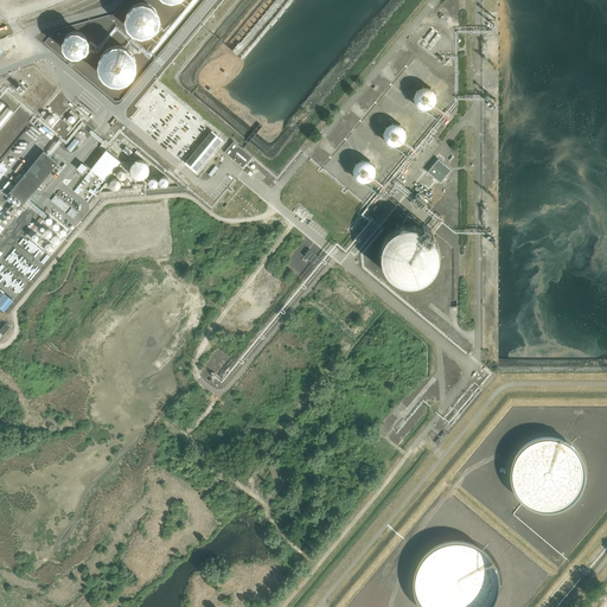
[(134,37),(135,38),(138,38),(140,39),(142,39),(145,39),(147,38),(149,37),(152,36),(153,34),(155,33),(157,31),(158,29),(159,26),(159,25),(159,23),(159,20),(159,18),(158,16),(157,13),(155,12),(154,10),(152,8),(149,7),(147,6),(145,6),(142,5),(140,5),(138,6),(135,7),(133,8),(132,10),(129,11),(128,13),(127,16),(126,18),(126,20),(126,23),(126,25),(126,27),(127,30),(128,32),(129,33),(132,36),(134,37)]
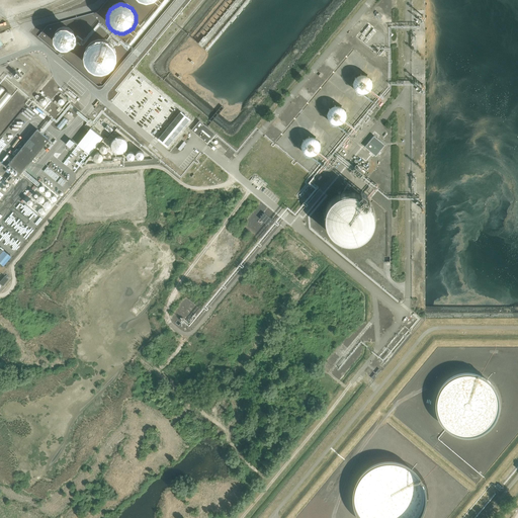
[(59,49),(60,50),(62,50),(63,51),(65,51),(66,50),(68,50),(70,50),(71,49),(72,48),(73,47),(74,45),(75,44),(75,41),(76,40),(76,38),(76,37),(75,35),(75,34),(74,33),(73,31),(72,30),(71,29),(69,28),(68,28),(66,27),(65,27),(63,27),(61,28),(60,28),(59,29),(57,30),(56,31),(55,32),(54,34),(54,35),(53,37),(53,39),(53,40),(54,42),(54,44),(55,46),(56,47),(57,48),(59,49)]
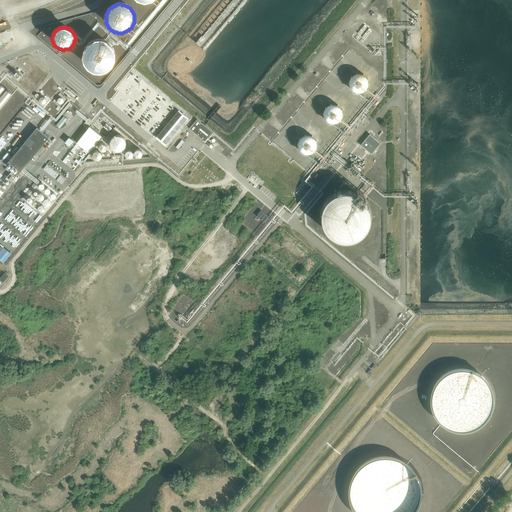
[(90,71),(92,72),(95,73),(97,74),(99,74),(102,73),(104,73),(106,72),(108,71),(110,69),(112,67),(113,66),(114,64),(115,61),(116,59),(116,57),(116,54),(115,52),(114,50),(113,48),(112,46),(110,44),(108,43),(106,42),(104,41),(102,40),(99,40),(97,40),(94,40),(92,41),(90,42),(88,44),(86,46),(84,48),(83,50),(82,52),(82,55),(82,57),(82,59),(83,62),(83,64),(85,66),(86,68),(88,70),(90,71)]
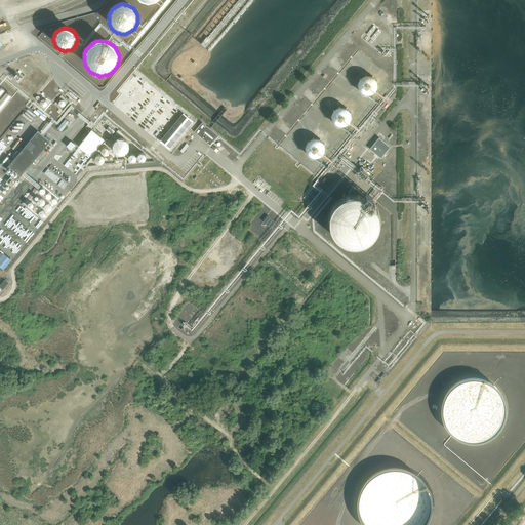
[(377,88),(377,86),(377,84),(377,82),(376,80),(375,79),(373,77),(371,76),(370,76),(368,75),(366,75),(364,76),(362,77),(360,78),(359,79),(358,81),(357,83),(357,85),(357,87),(357,89),(358,90),(359,92),(360,93),(362,95),(364,95),(366,96),(368,96),(370,96),(371,95),(373,94),(375,93),(376,91),(377,89),(377,88)]
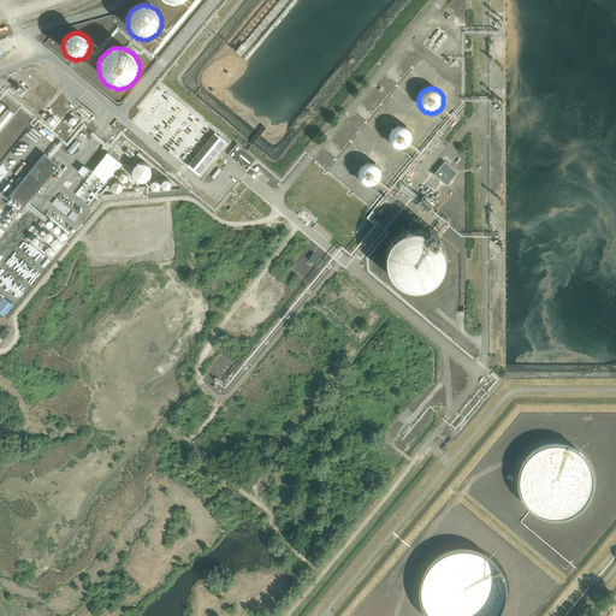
[(412,140),(412,137),(412,135),(412,134),(410,131),(409,130),(407,128),(406,126),(403,126),(401,126),(398,126),(396,126),(395,128),(392,129),(391,130),(390,132),(389,135),(389,136),(389,138),(389,141),(390,143),(391,144),(392,147),(395,148),(396,148),(398,149),(401,149),(403,149),(406,148),(407,147),(409,146),(410,143),(412,142),(412,140)]
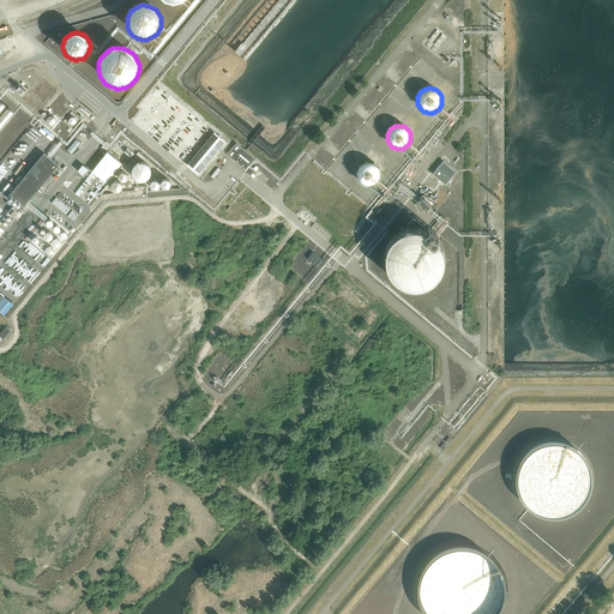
[(214,132),(186,164),(198,174),(226,140),(214,132)]
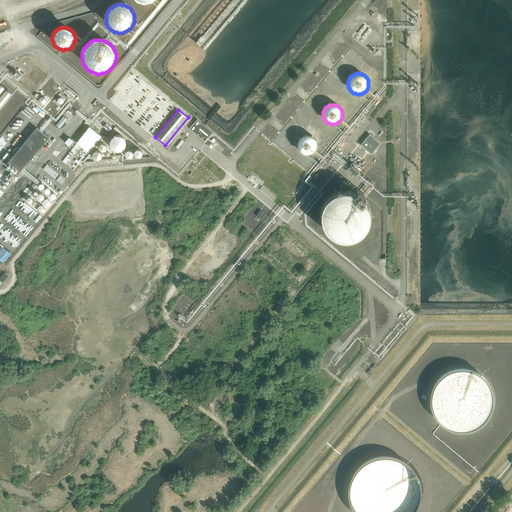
[(189,128),(205,141),(212,132),(197,119),(189,128)]
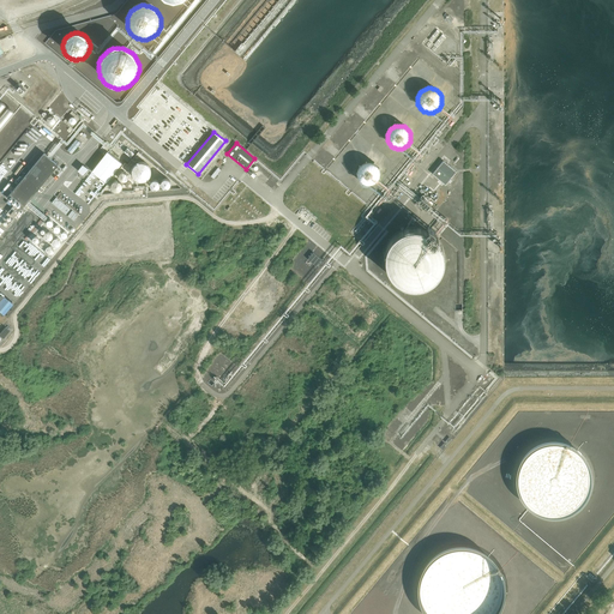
[(107,151),(92,170),(107,182),(121,163),(107,151)]
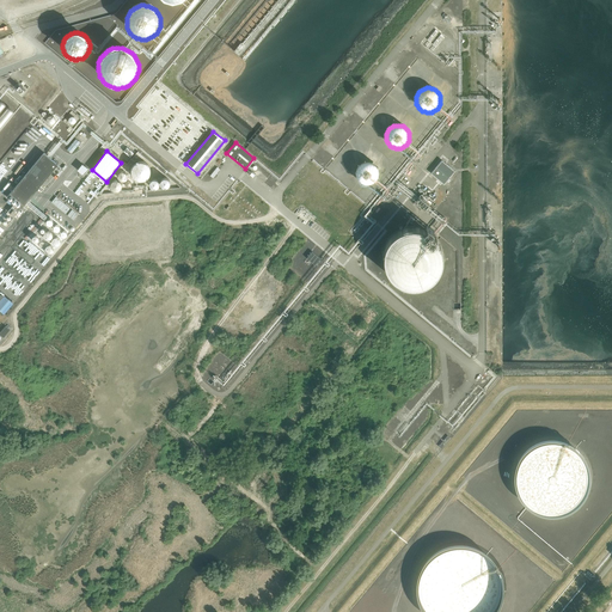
[(44,152),(7,197),(20,209),(57,164),(44,152)]
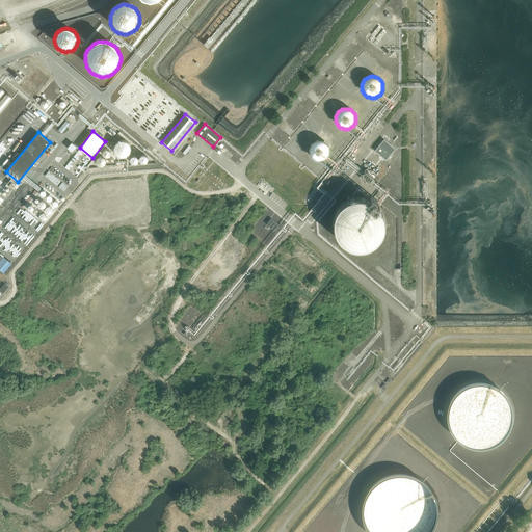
[(143,151),(137,154),(130,140),(127,142),(125,137),(112,144),(120,157),(127,154),(132,164),(140,160),(142,163),(149,160),(143,151)]
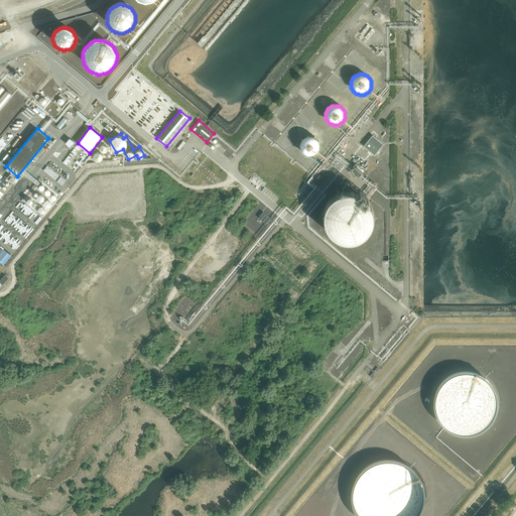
[(374,155),(383,144),(373,135),(364,146),(374,155)]
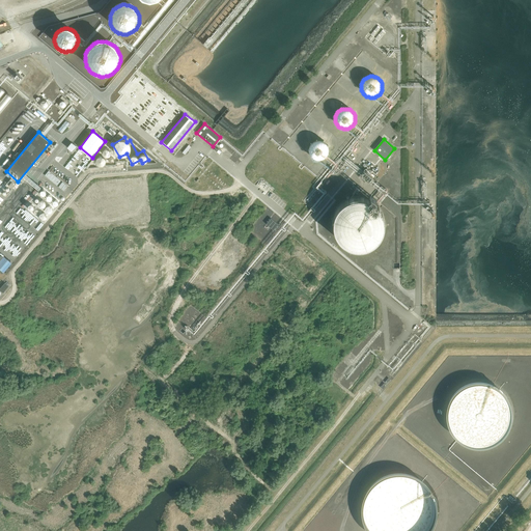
[(328,152),(328,150),(328,148),(328,146),(327,145),(326,143),(324,142),(323,141),(320,141),(318,140),(316,140),(314,141),(313,142),(311,143),(310,144),(309,146),(308,147),(308,149),(308,151),(308,154),(309,156),(310,157),(311,158),(313,160),(314,160),(316,161),(318,161),(320,161),(323,160),(324,159),(326,158),(327,156),(328,155),(328,152)]
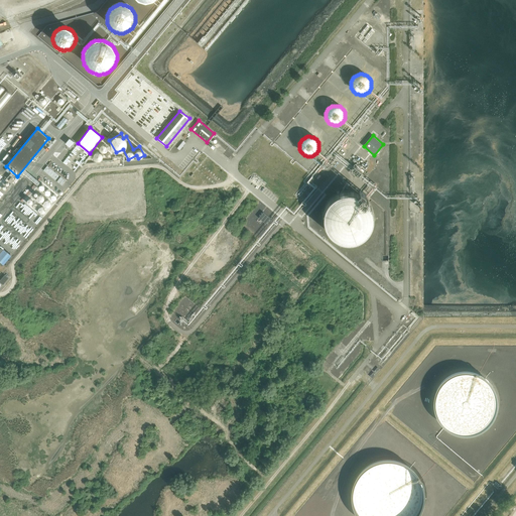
[(70,137),(66,142),(71,146),(75,141),(70,137)]
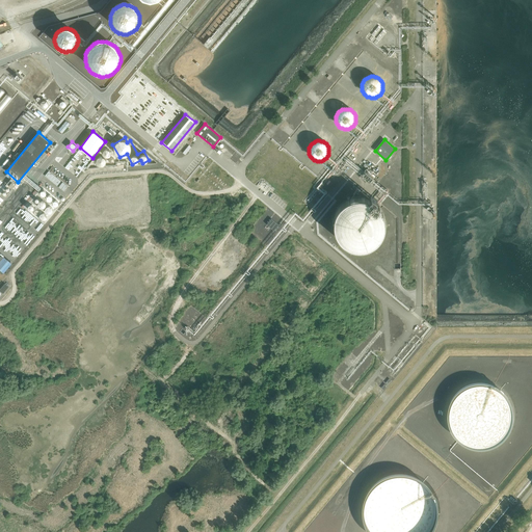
[(106,167),(113,157),(109,154),(111,152),(105,147),(96,161),(106,167)]
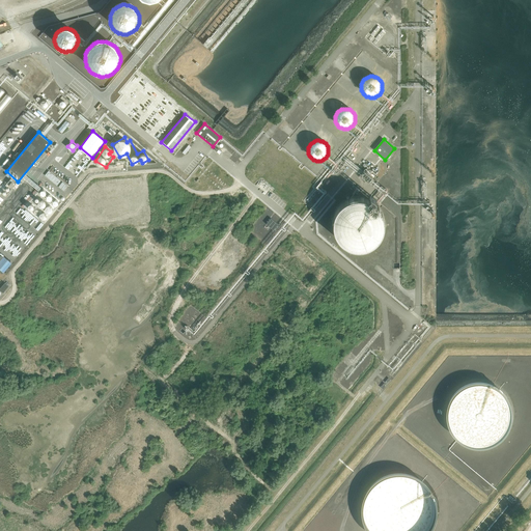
[(49,171),(45,175),(57,186),(61,180),(49,171)]
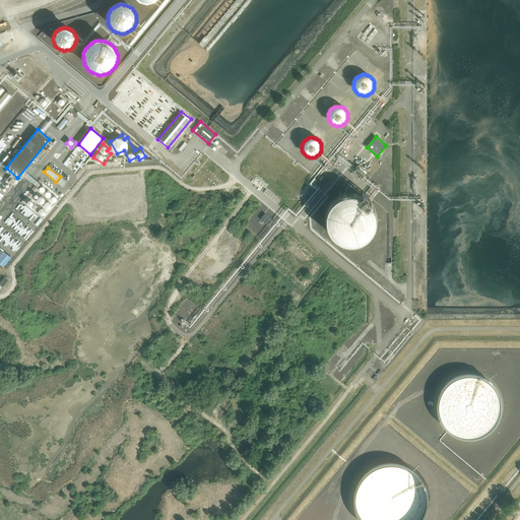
[(62,178),(58,182),(62,186),(66,182),(62,178)]
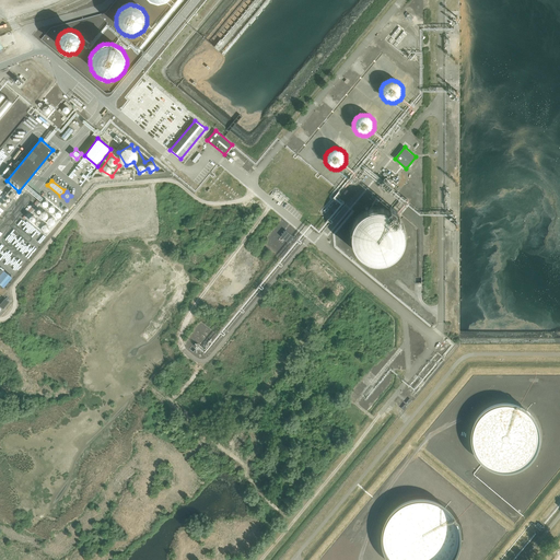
[(55,225),(63,211),(44,199),(35,214),(55,225)]
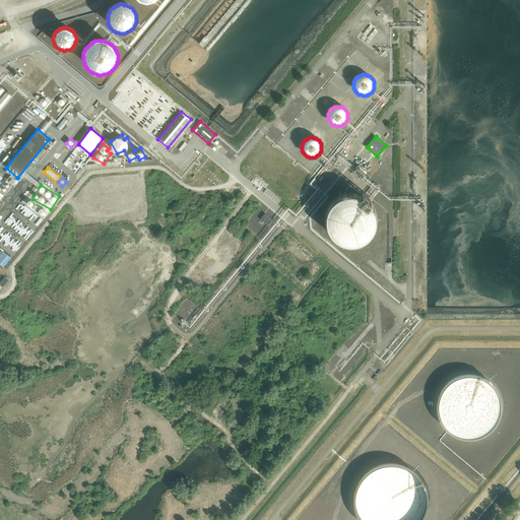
[(346,250),(365,247),(376,233),(376,214),(365,200),(346,197),(330,206),(324,222),(330,241),(346,250)]
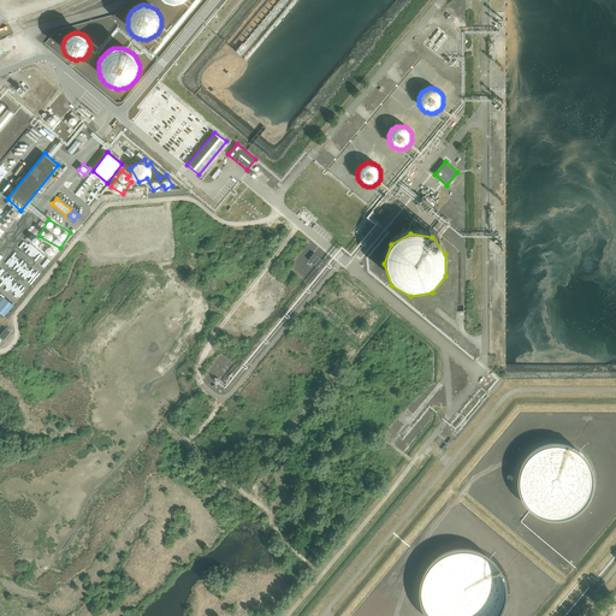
[(323,260),(314,254),(309,260),(307,264),(311,267),(313,264),(317,267),(323,260)]
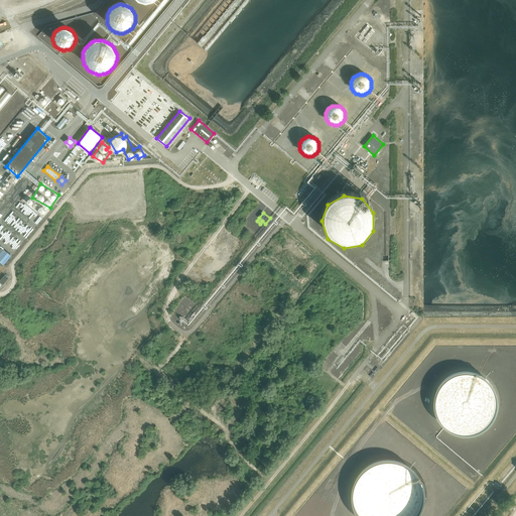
[(0,254),(0,261),(3,265),(12,256),(5,249),(0,254)]
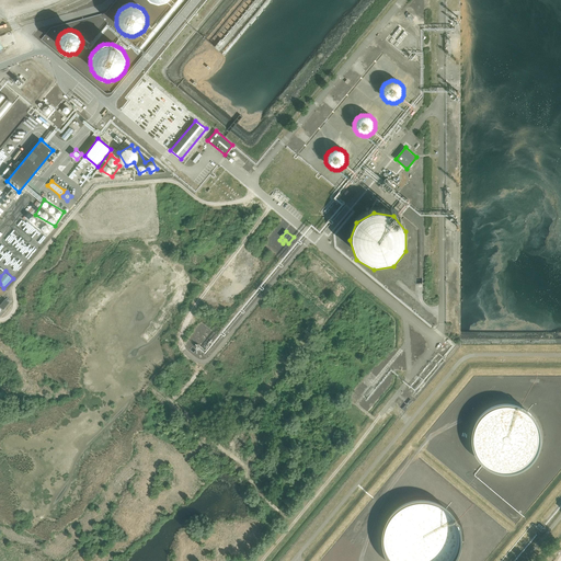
[(4,299),(0,305),(0,306),(3,309),(9,302),(4,299)]
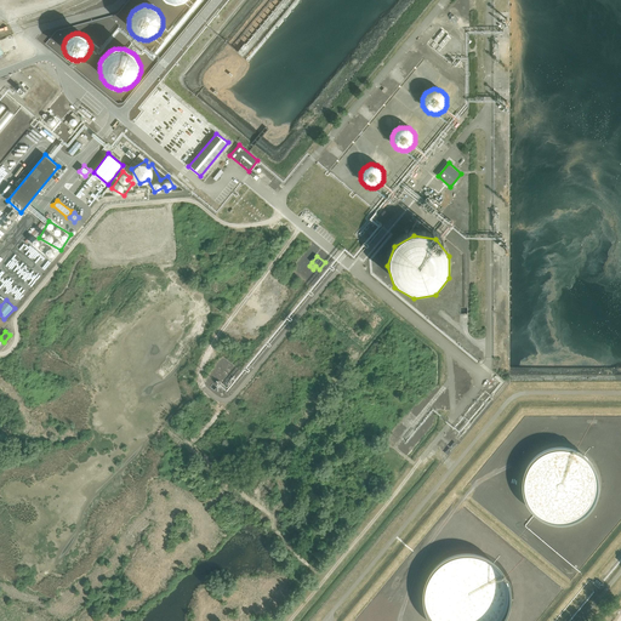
[(539,450),(524,465),(519,485),(525,503),(541,518),(558,522),(575,518),(588,508),(596,493),(596,474),(588,460),(575,448),(558,445),(539,450)]
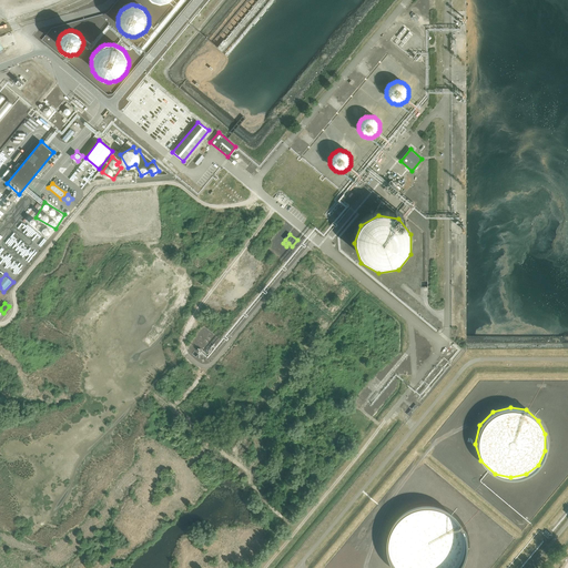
[(385,545),(391,566),(392,567),(460,567),(468,551),(465,528),(454,514),(438,505),(418,505),(402,511),(391,525),(385,545)]
